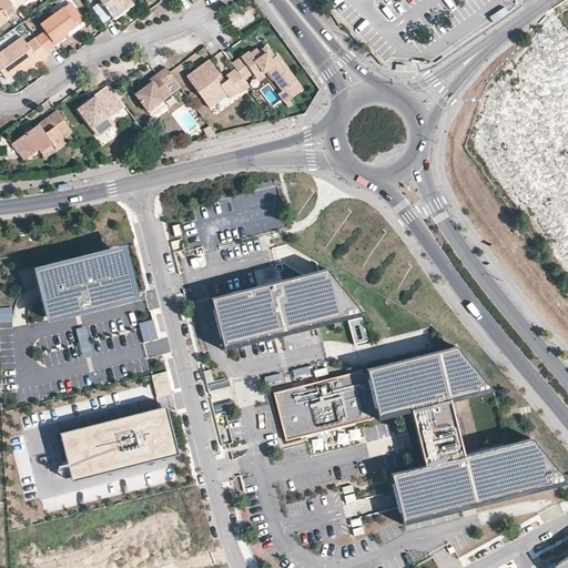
[(0,0),(0,24),(9,20),(7,18),(17,11),(8,0),(0,0)]
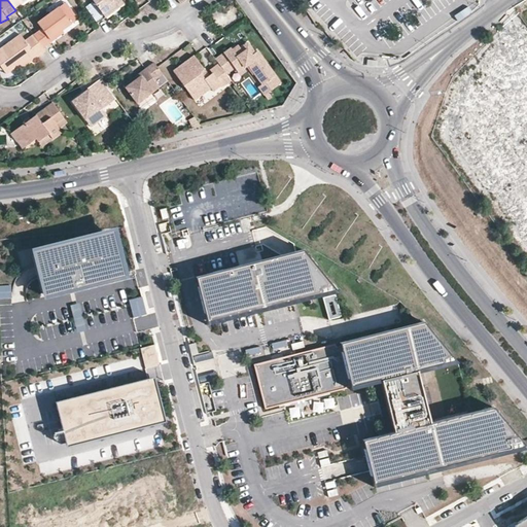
[(7,0),(15,10),(29,0),(30,0),(32,2),(34,0),(7,0)]
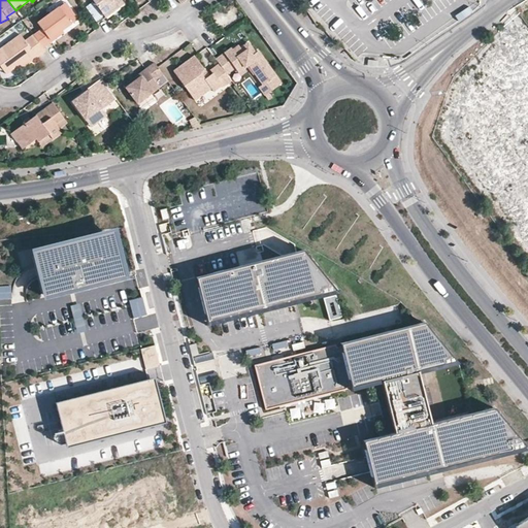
[(100,0),(102,2),(97,5),(103,13),(120,0),(100,0)]
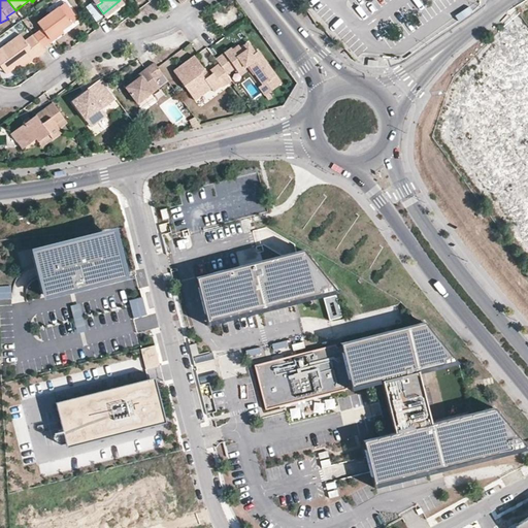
[(105,17),(106,18),(126,3),(123,0),(120,0),(103,13),(105,17)]
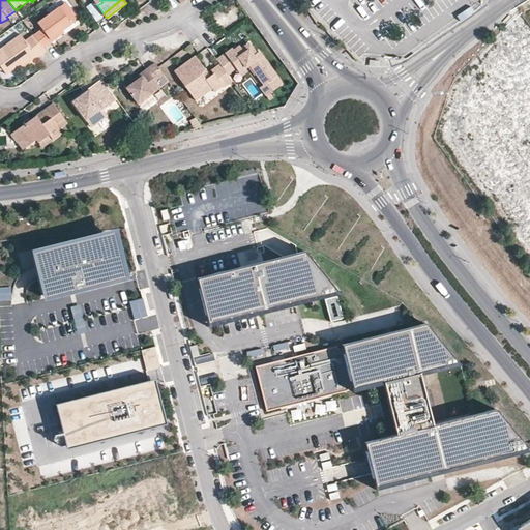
[(104,13),(97,5),(94,2),(87,7),(98,22),(106,17),(104,13)]
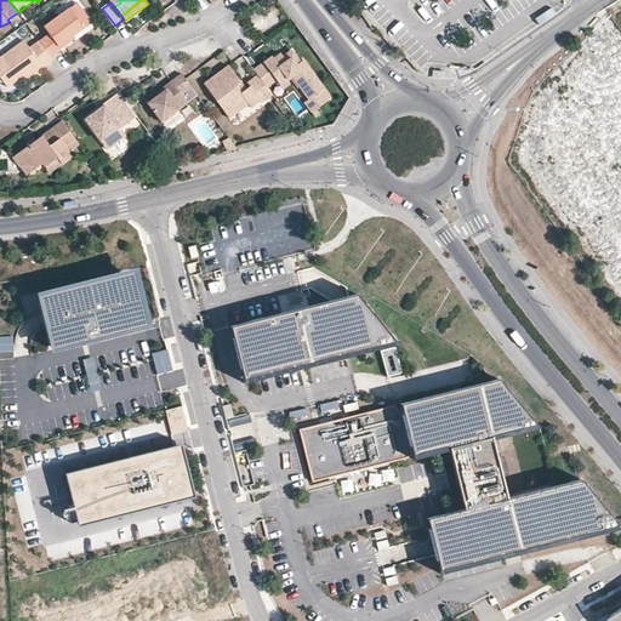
[(92,24),(78,4),(44,28),(50,35),(40,43),(51,58),(61,51),(58,49),(75,36),(92,24)]
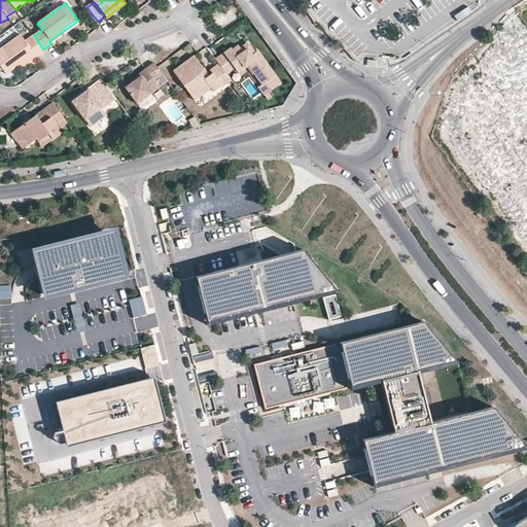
[(49,41),(51,43),(65,34),(64,31),(49,41)]
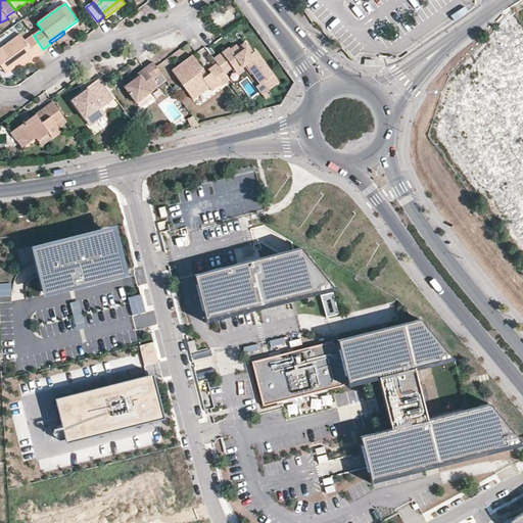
[(0,64),(6,74),(19,63),(34,54),(36,57),(45,51),(43,49),(34,36),(33,35),(25,41),(20,36),(0,49),(0,64)]
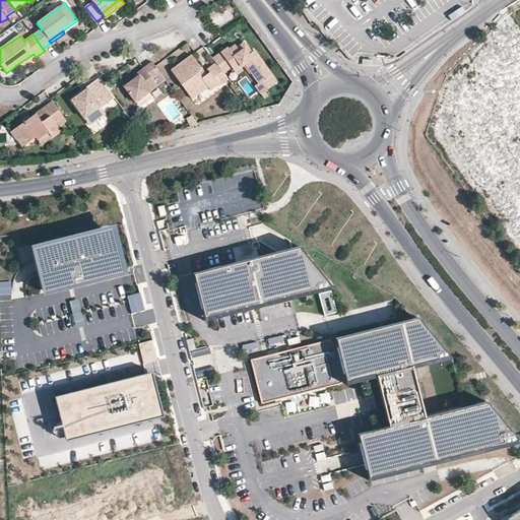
[(246,47),(243,44),(237,48),(240,52),(246,47)]
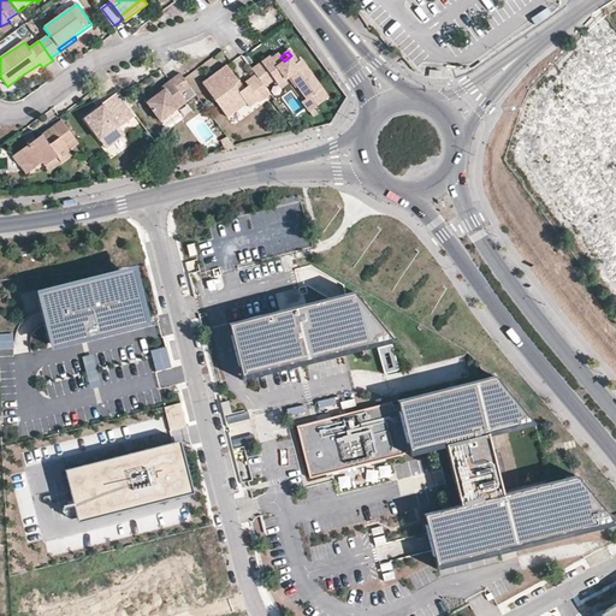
[(265,88),(273,81),(277,84),(290,75),(292,73),(301,84),(298,87),(306,98),(301,101),(308,111),(323,100),(317,90),(319,89),(298,61),(296,63),(291,55),(284,61),(280,57),(278,54),(272,59),(270,57),(252,70),(255,76),(265,88)]
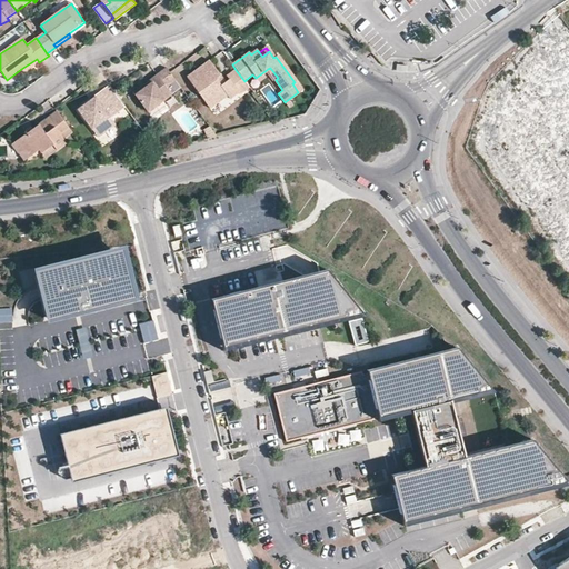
[(21,69),(25,73),(39,62),(37,59),(21,69)]
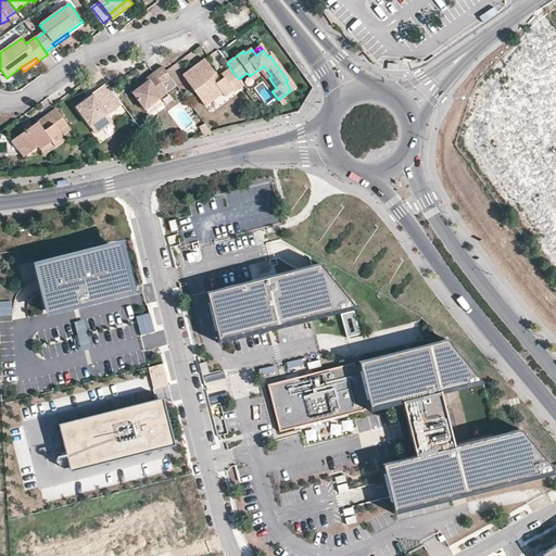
[(220,81),(215,85),(210,78),(215,74),(204,60),(182,76),(204,108),(223,95),(224,97),(234,90),(235,92),(243,86),(239,79),(230,68),(222,74),(225,78),(220,81)]
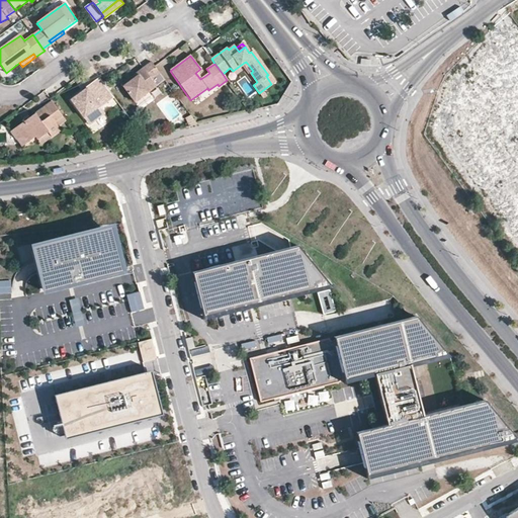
[(121,84),(135,102),(149,92),(157,86),(152,79),(160,74),(155,67),(152,62),(137,73),(139,76),(132,80),(130,78),(121,84)]
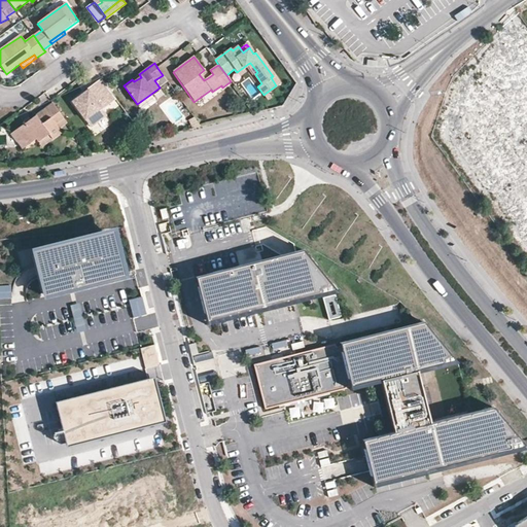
[(255,74),(257,72),(250,63),(248,64),(255,74)]
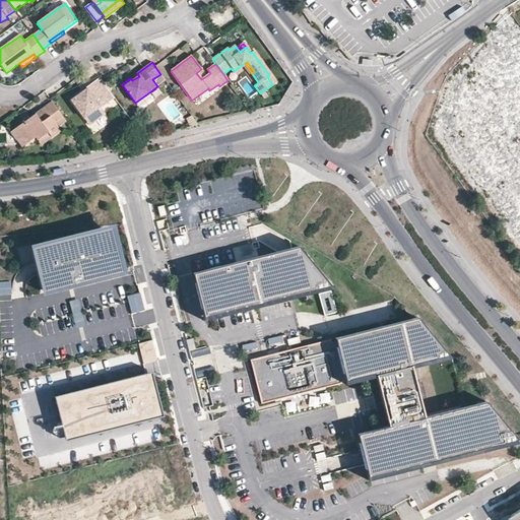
[(201,69),(196,73),(201,79),(206,76),(201,69)]
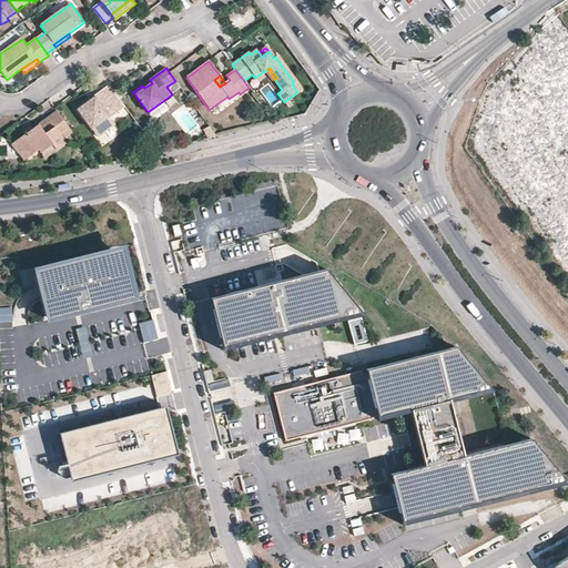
[(97,135),(114,123),(111,119),(127,108),(113,90),(110,85),(94,95),(95,98),(78,110),(97,135)]
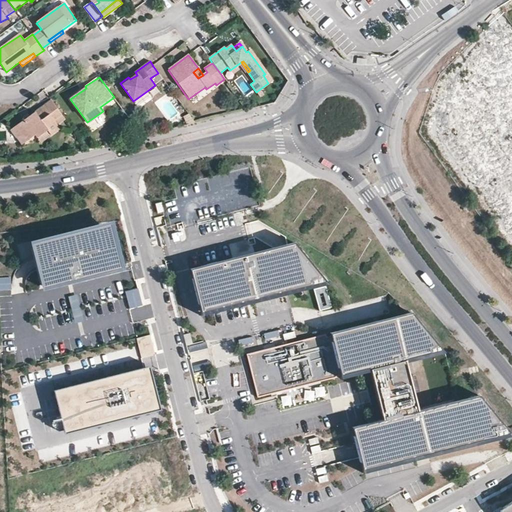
[(45,109),(36,115),(35,112),(30,115),(32,118),(27,122),(25,119),(11,129),(17,138),(19,136),(26,137),(28,138),(35,134),(37,137),(47,130),(51,135),(60,128),(58,125),(54,120),(62,115),(51,100),(43,106),(45,109)]
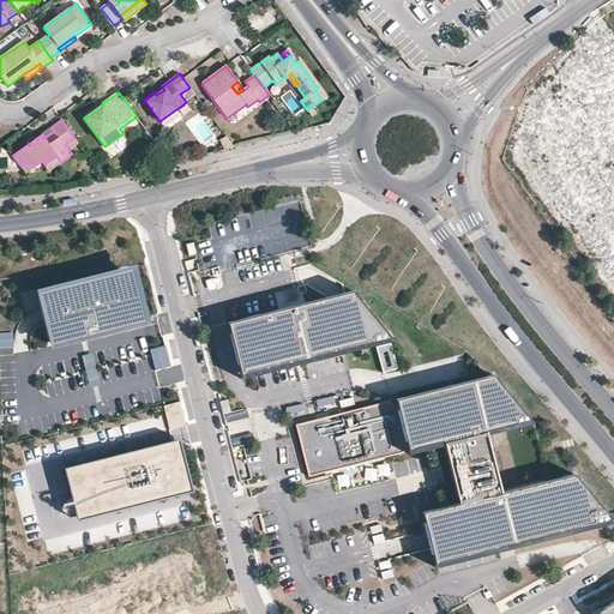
[(42,134),(43,138),(54,131),(52,127),(42,134)]
